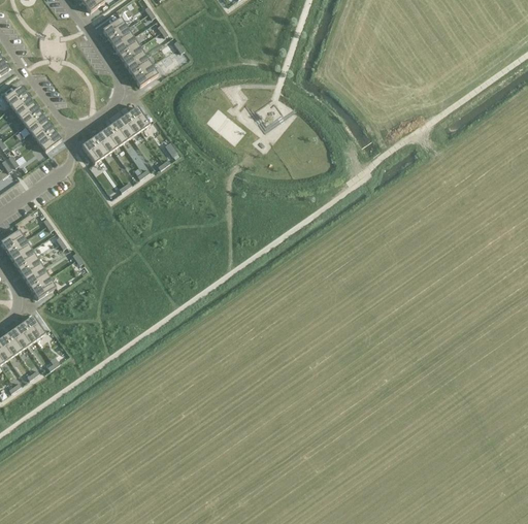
[(84,0),(83,1),(90,10),(104,0),(84,0)]
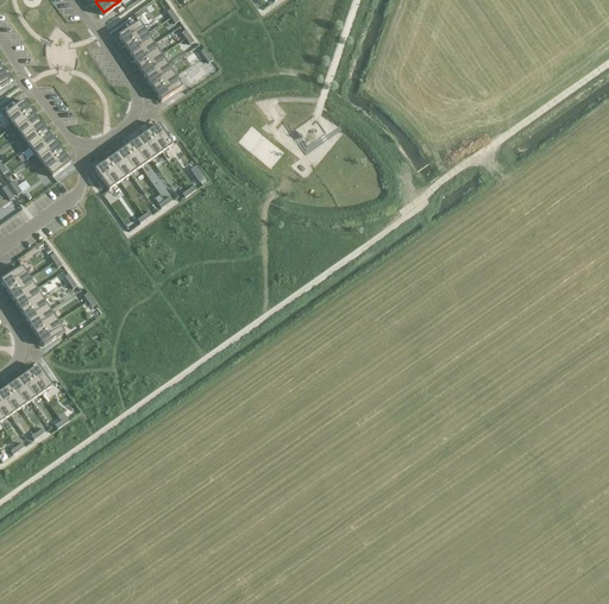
[(139,19),(118,33),(126,44),(146,30),(139,19)]
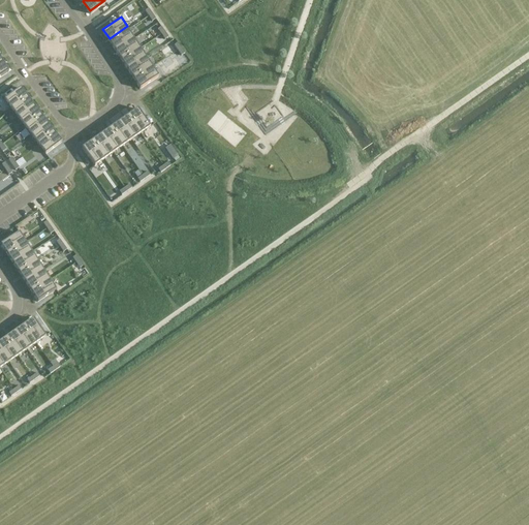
[(127,26),(110,38),(115,48),(133,35),(127,26)]
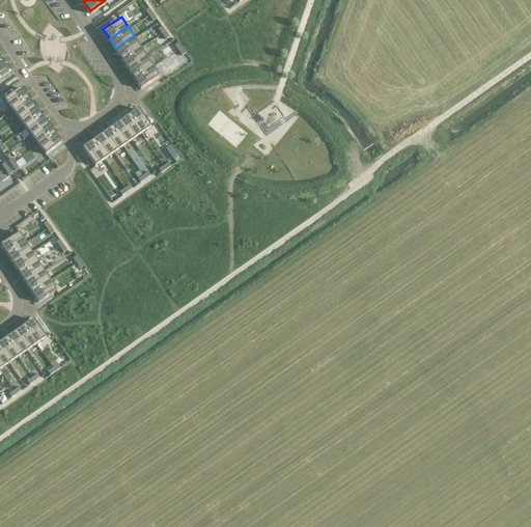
[(134,35),(115,48),(121,57),(140,45),(134,35)]
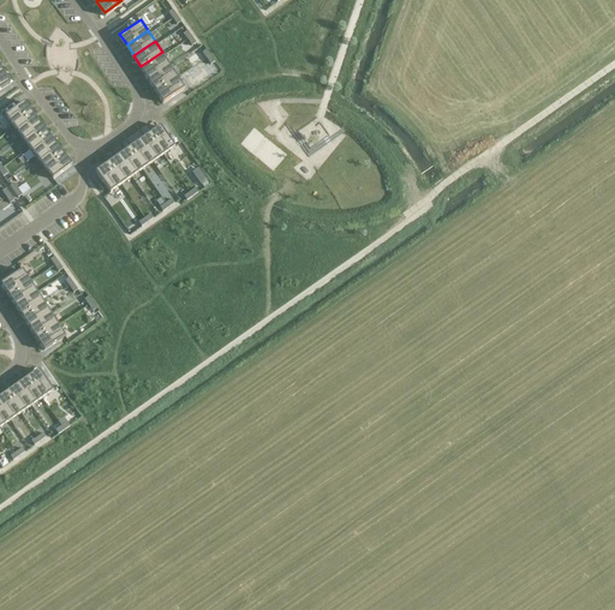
[(162,52),(141,66),(148,77),(169,63),(162,52)]
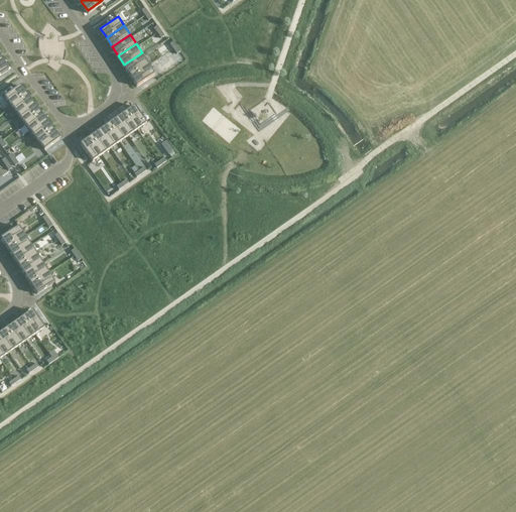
[(142,52),(124,65),(130,74),(148,62),(142,52)]
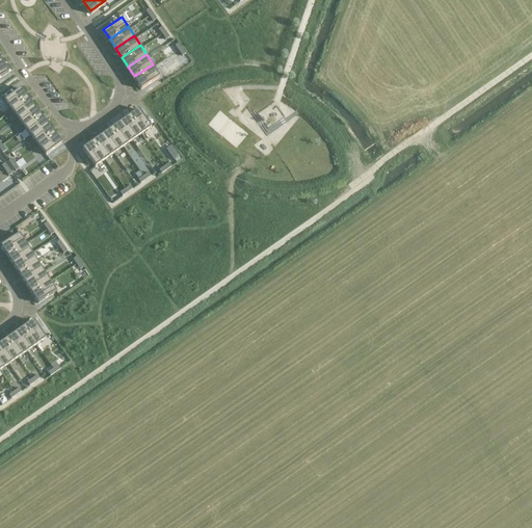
[(2,58),(0,59),(0,74),(8,69),(2,58)]
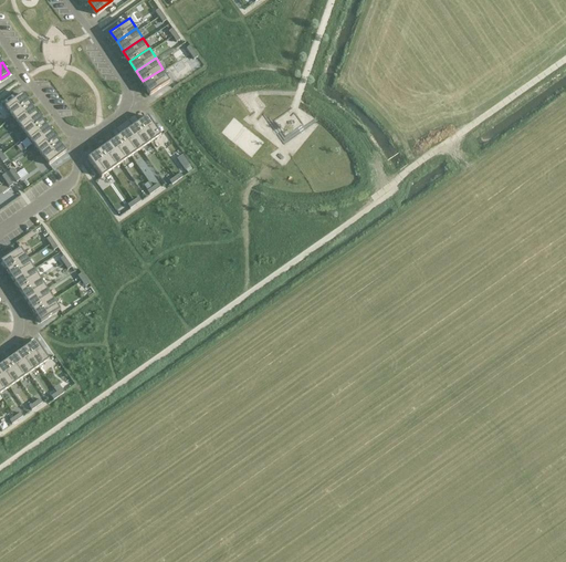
[(163,69),(143,81),(149,92),(169,79),(163,69)]
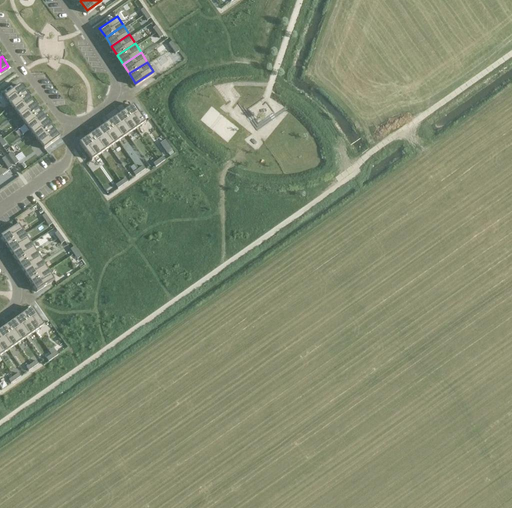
[(20,82),(4,94),(11,103),(26,91),(20,82)]
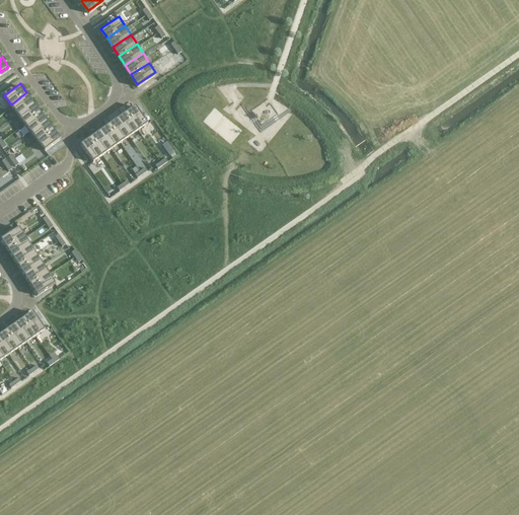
[(26,92),(11,104),(17,113),(33,100),(26,92)]
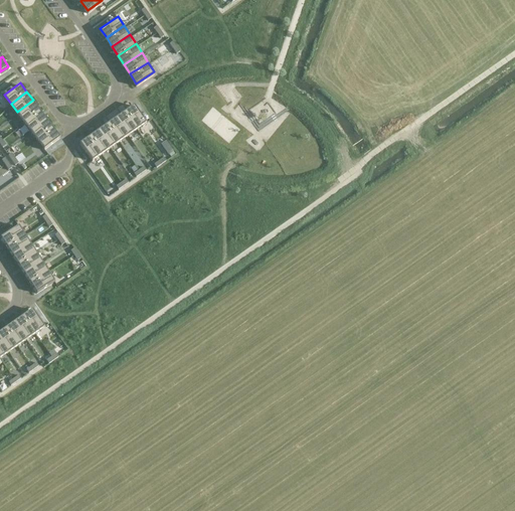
[(33,100),(17,112),(24,121),(40,109),(33,100)]
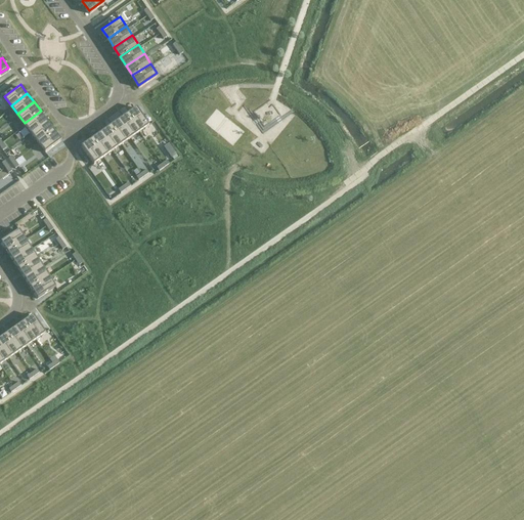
[(136,104),(127,111),(139,129),(148,122),(136,104)]
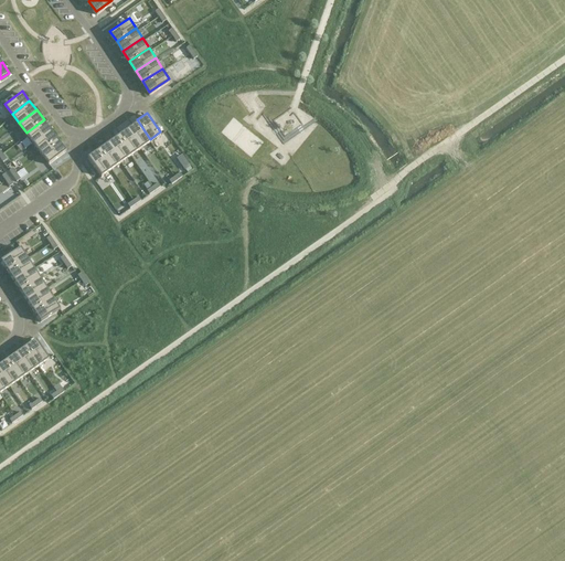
[(44,119),(27,133),(33,141),(51,129),(44,119)]
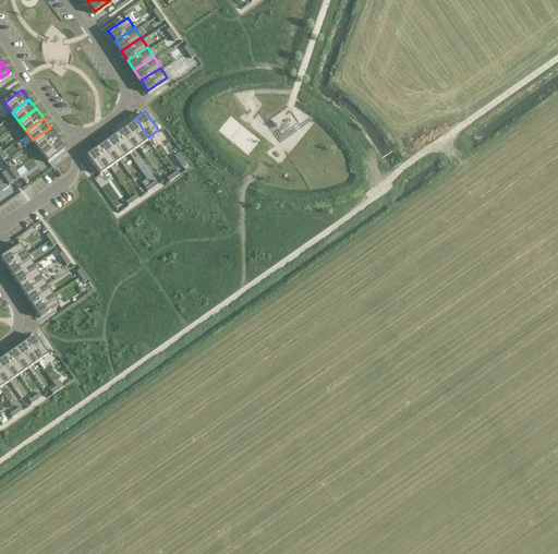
[(135,118),(125,125),(138,144),(148,137),(135,118)]
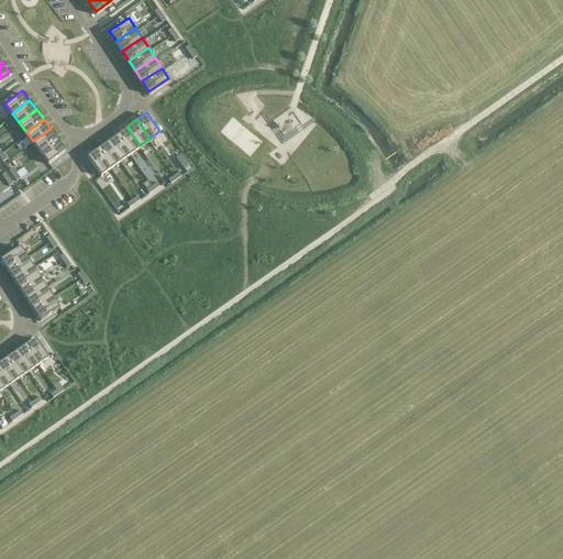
[(127,127),(117,133),(130,152),(140,145),(127,127)]
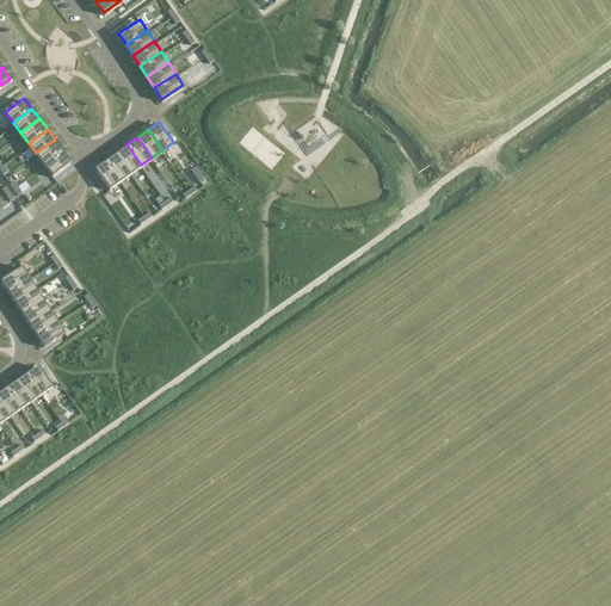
[(55,140),(36,153),(44,164),(63,149),(55,140)]
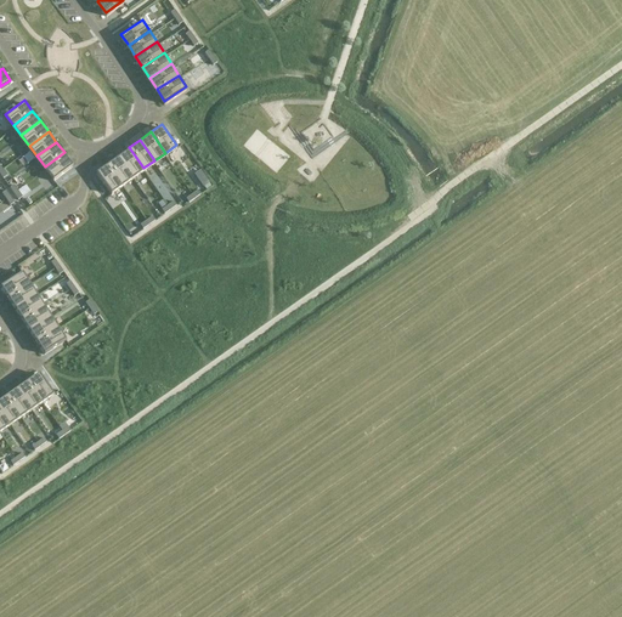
[(129,147),(118,154),(134,175),(143,168),(129,147)]
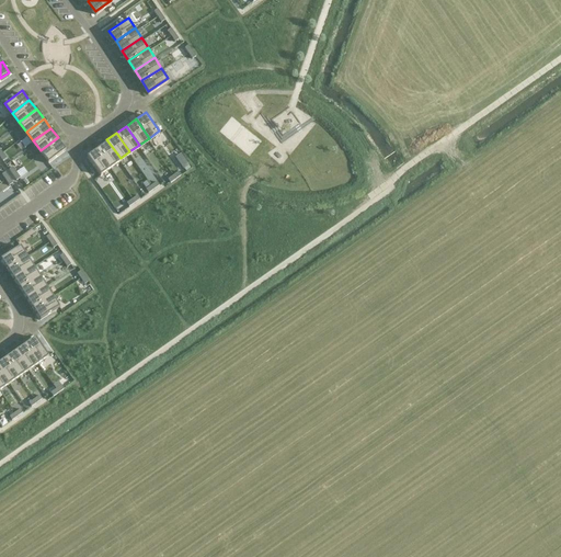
[(58,137),(41,150),(48,160),(65,147),(58,137)]
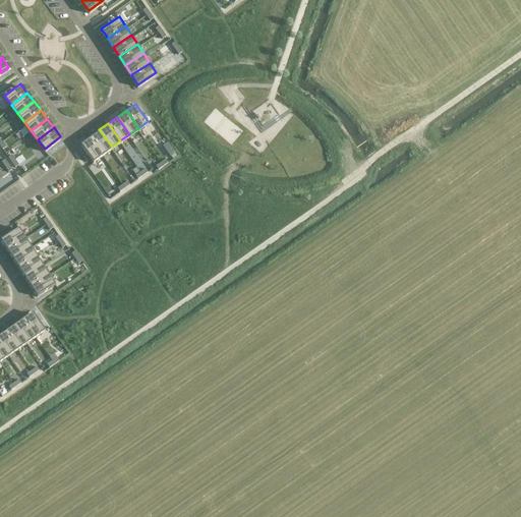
[(99,129),(91,135),(103,154),(112,147),(99,129)]
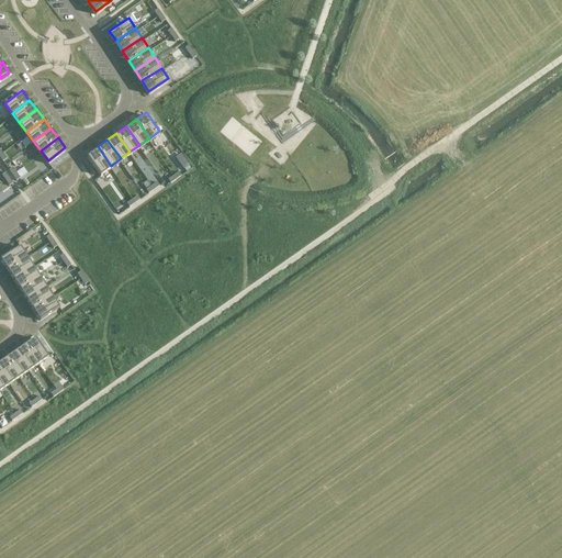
[(98,146),(87,154),(101,173),(111,166),(98,146)]
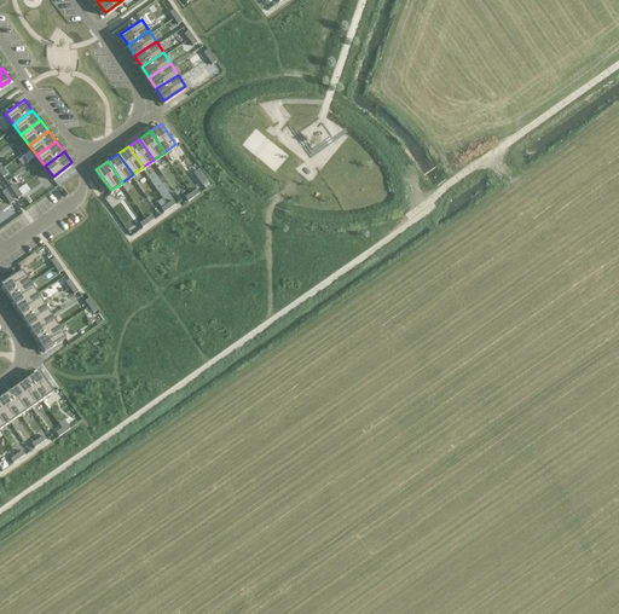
[(22,268),(1,282),(9,294),(30,279),(22,268)]
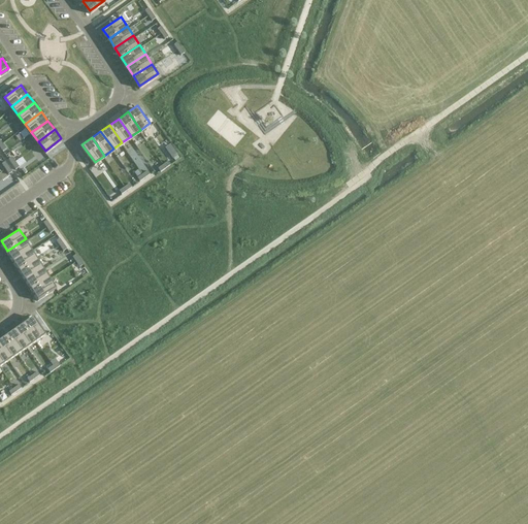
[(26,238),(7,251),(13,260),(31,248),(26,238)]
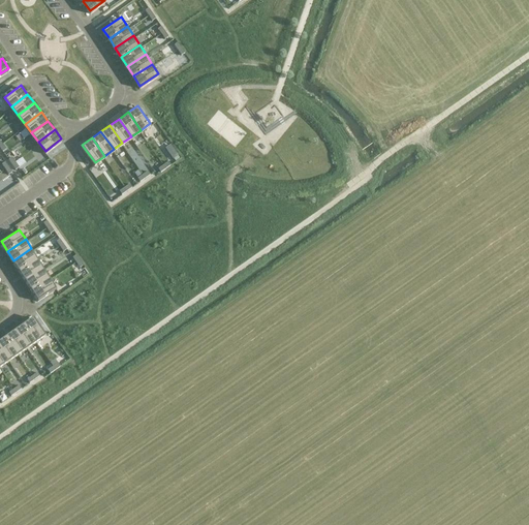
[(31,248),(13,260),(19,270),(37,257),(31,248)]
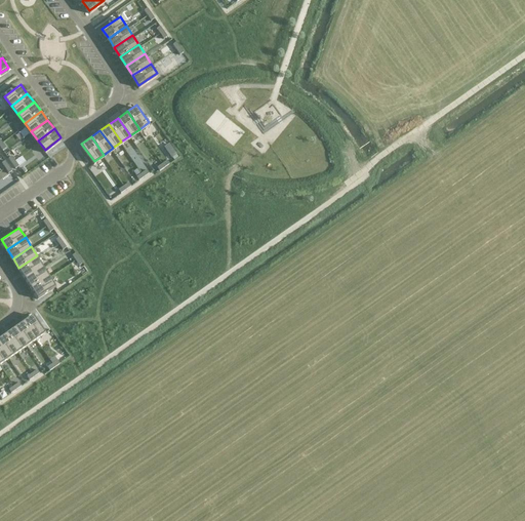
[(37,255),(18,268),(25,277),(43,265),(37,255)]
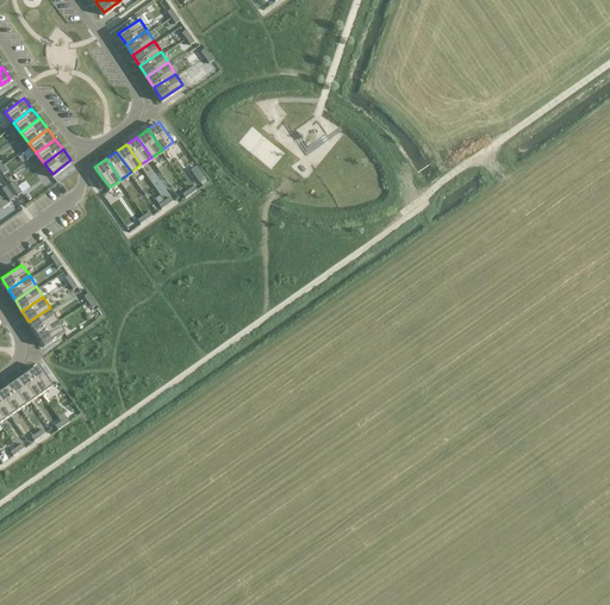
[(50,307),(29,322),(36,332),(57,319),(50,307)]
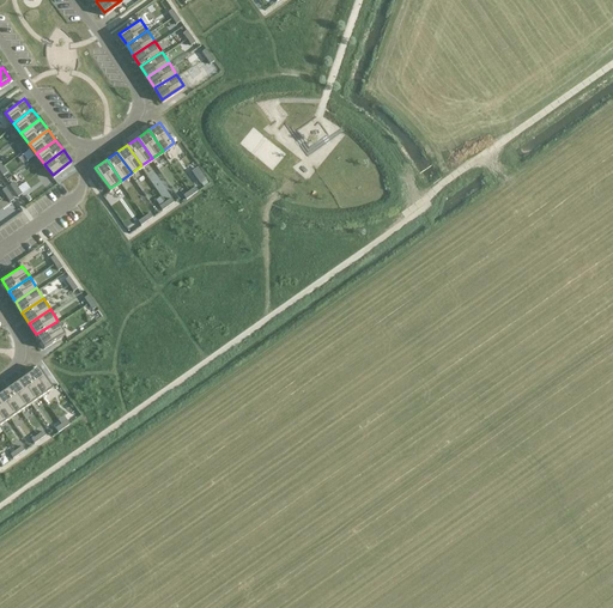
[(58,321),(36,334),(43,346),(65,332),(58,321)]
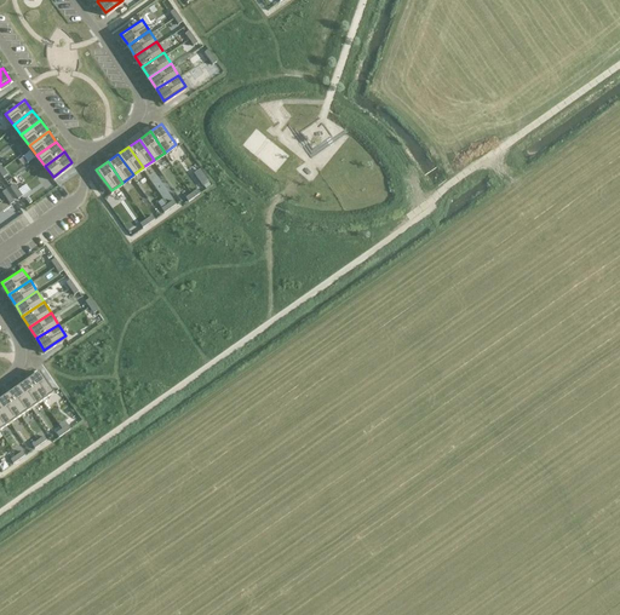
[(39,369),(28,377),(42,398),(53,390),(39,369)]
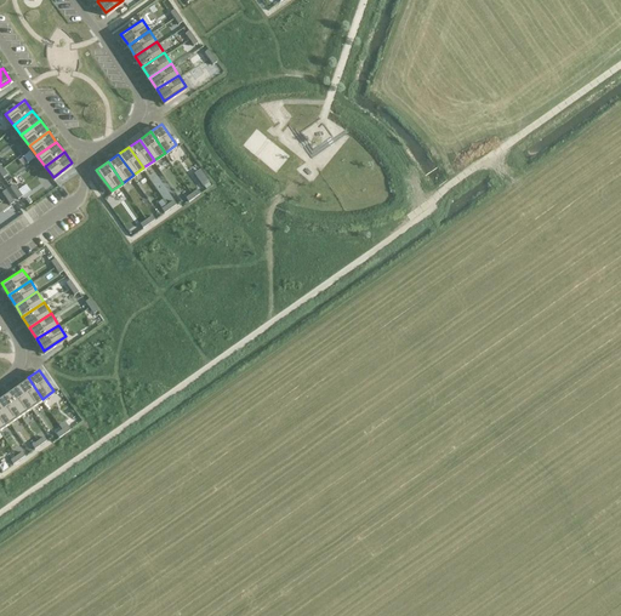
[(28,377),(17,386),(32,406),(43,399),(28,377)]
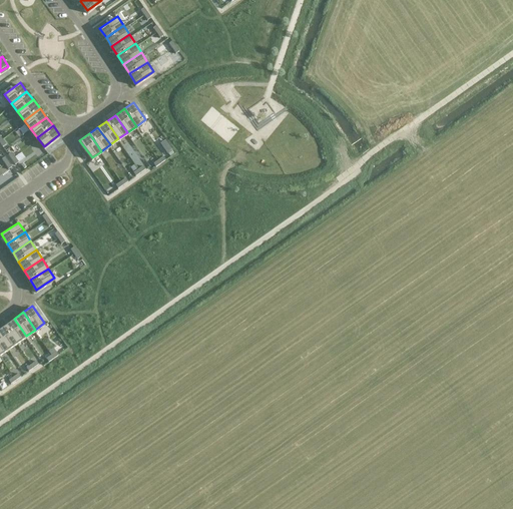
[(14,319),(5,325),(17,342),(26,336),(14,319)]
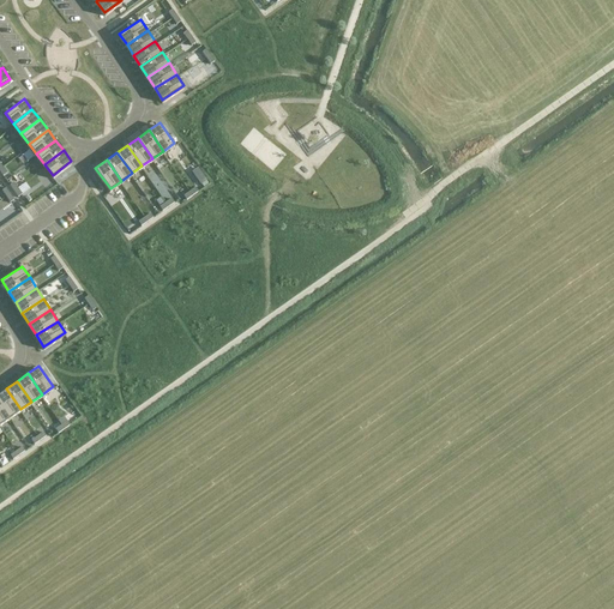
[(6,389),(0,392),(0,402),(10,416),(20,409),(6,389)]
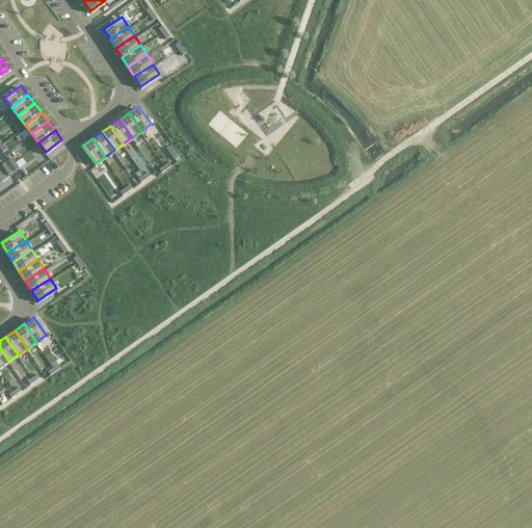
[(0,348),(0,367),(8,361),(0,348)]
